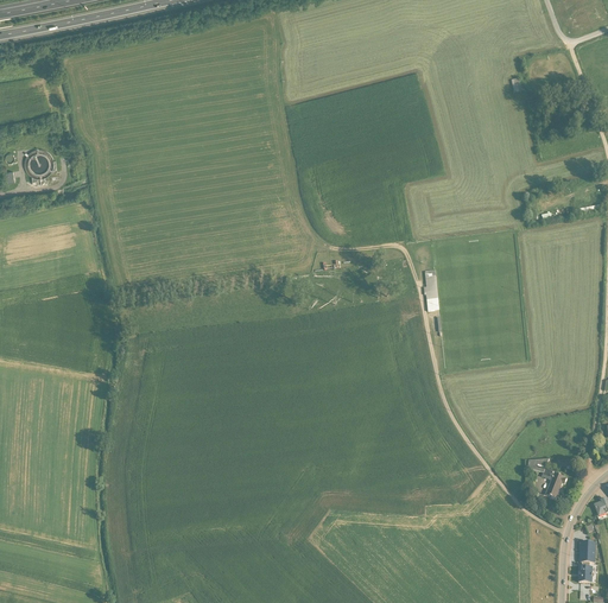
[(518,77),(510,78),(513,90),(520,89),(518,77)]
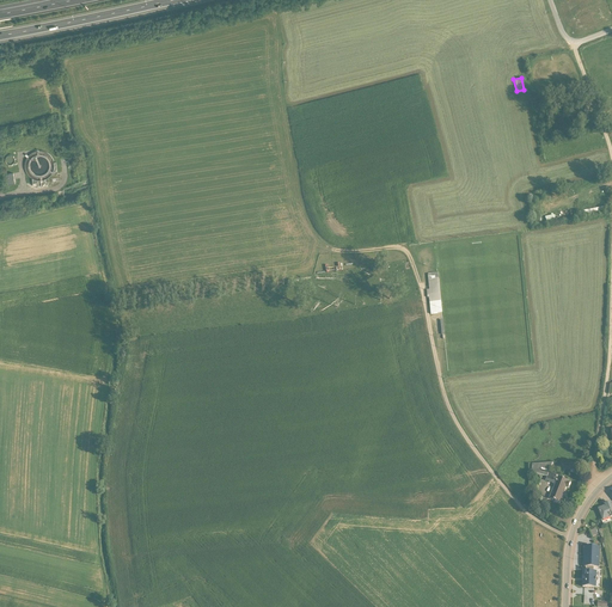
[(580,209),(577,209),(579,213),(581,212),(581,215),(605,210),(604,204),(580,208),(580,209)]
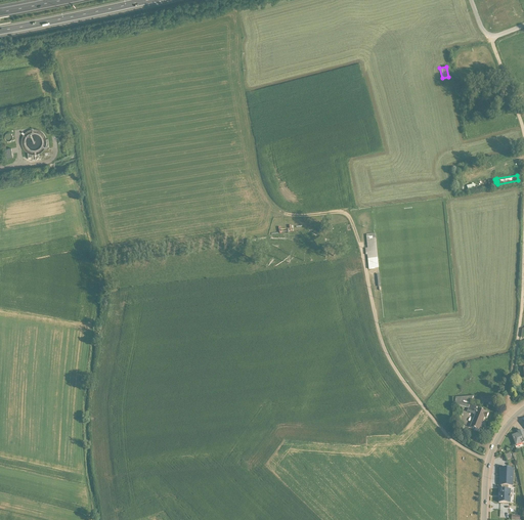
[(461,180),(454,182),(457,191),(464,190),(463,189),(461,180)]
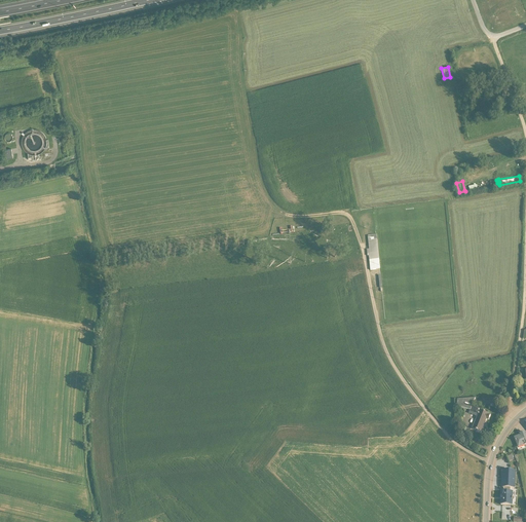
[(369,257),(378,257),(376,233),(368,234),(367,234),(367,235),(368,248),(366,248),(367,253),(368,253),(369,257)]
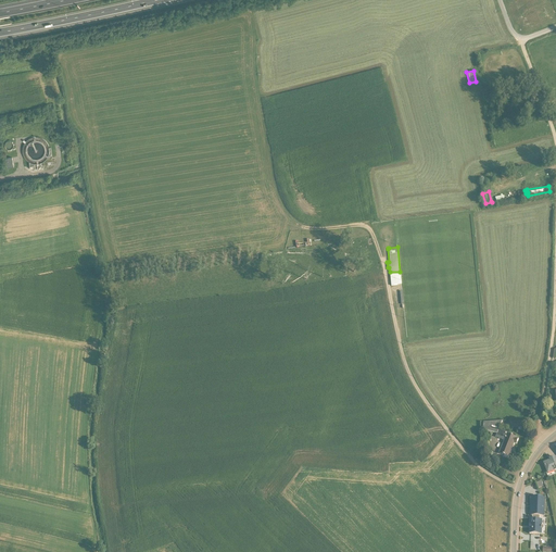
[(400,272),(390,272),(391,284),(401,284),(401,283),(401,281),(400,272)]
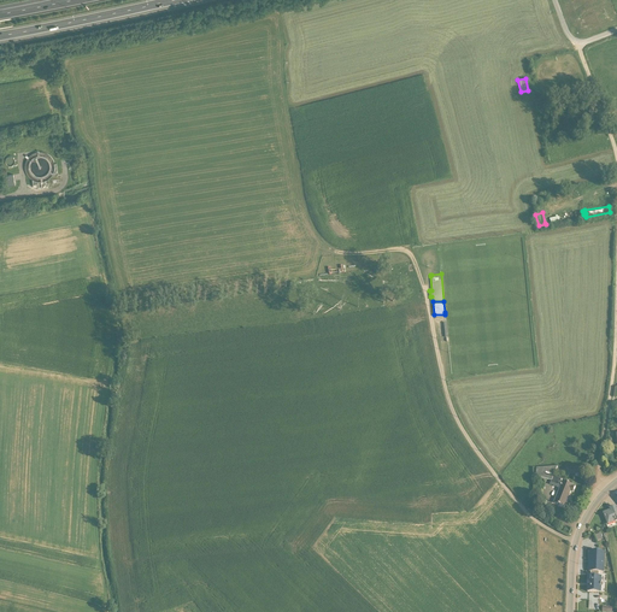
[(536,475),(551,480),(558,465),(538,466),(536,466),(536,474),(536,475)]
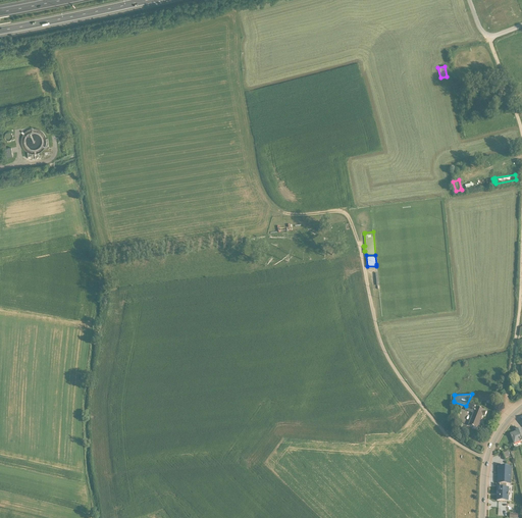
[(475,406),(475,404),(469,401),(466,406),(466,409),(473,412),(469,424),(477,427),(482,414),(485,415),(487,410),(475,406)]
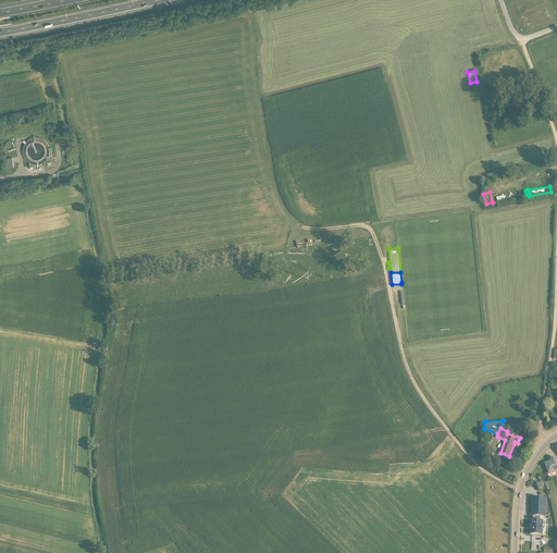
[(556,457),(556,458),(556,456),(552,457),(551,458),(552,459),(545,462),(548,469),(547,470),(549,476),(556,471),(556,457)]
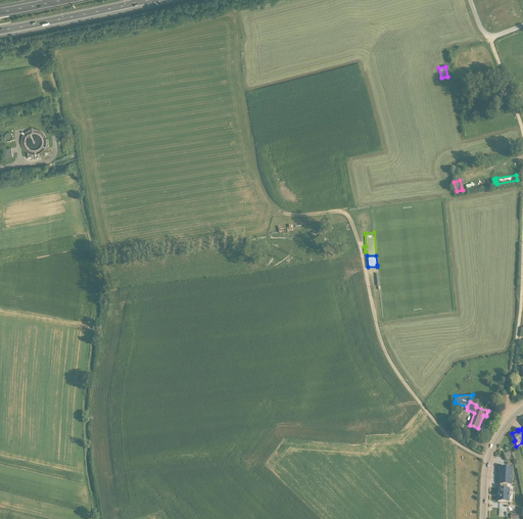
[(498,500),(510,501),(510,496),(511,496),(512,496),(512,492),(511,492),(510,491),(511,487),(508,487),(508,483),(513,483),(513,466),(504,466),(504,467),(501,467),(500,483),(501,483),(501,487),(498,487),(498,500)]
